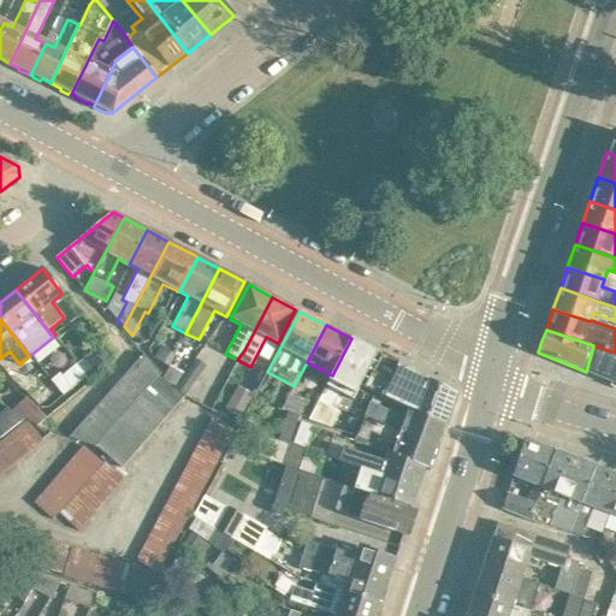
[(332,375),(309,420),(332,428),(341,413),(338,410),(343,401),(337,398),(339,395),(353,402),(361,386),(363,388),(381,354),(351,338),(332,375)]
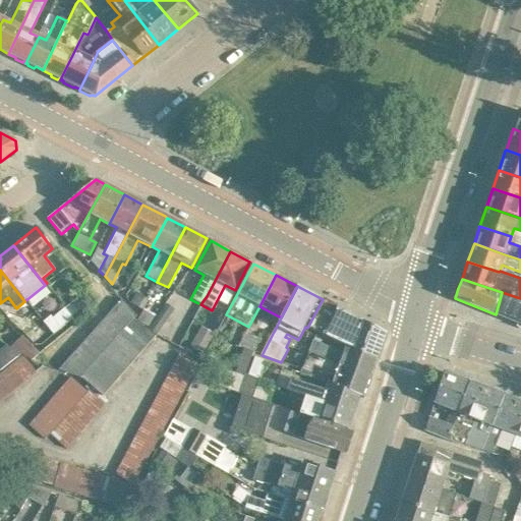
[(520,298),(502,292),(496,314),(520,324),(520,298)]
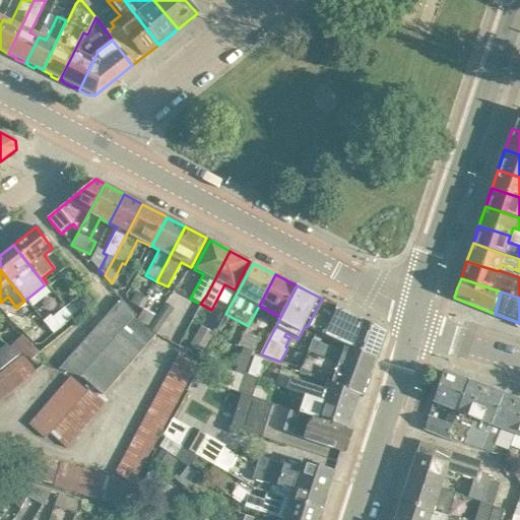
[(136,293),(130,303),(141,310),(147,300),(136,293)]
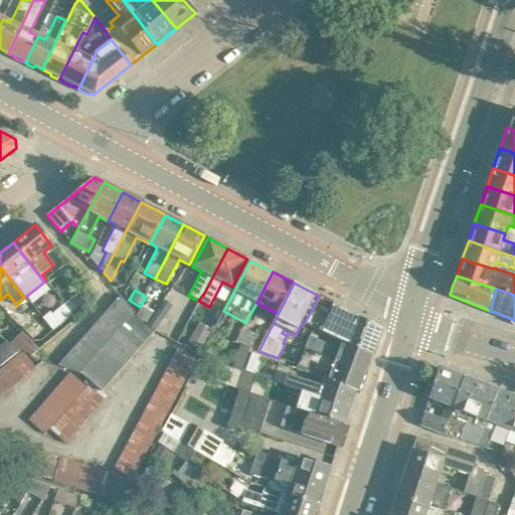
[(314,329),(343,343),(373,356),(377,343),(382,330),(363,320),(324,299),(319,296),(304,324),(311,327),(312,328),(314,329)]
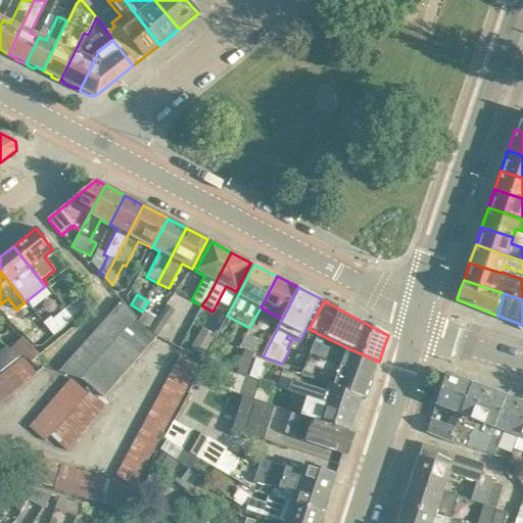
[(128,307),(122,301),(111,313),(128,327),(136,317),(128,307)]
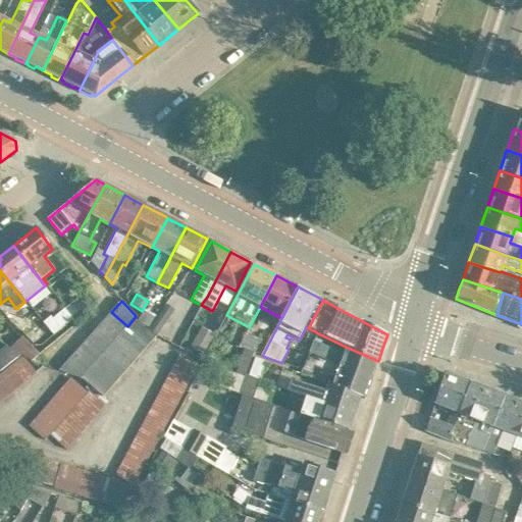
[(74,302),(64,310),(70,317),(81,310),(74,302)]
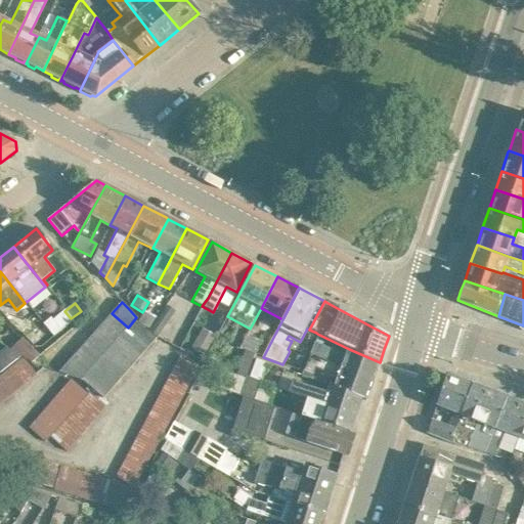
[(64,311),(53,320),(61,331),(73,321),(71,318),(64,311)]
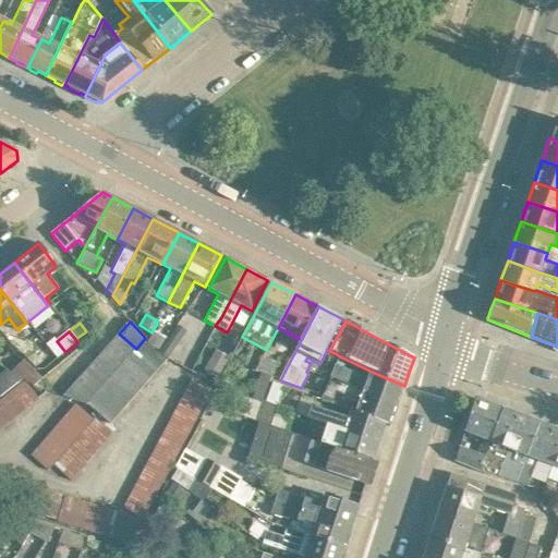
[(155,331),(149,341),(160,348),(167,339),(155,331)]
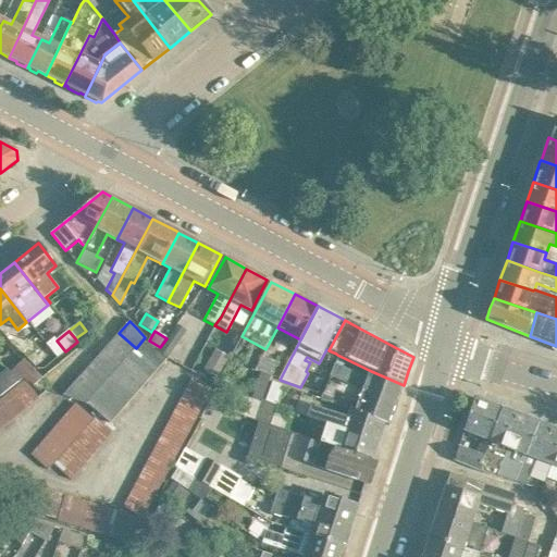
[(136,348),(119,333),(109,344),(126,359),(133,350),(136,348)]
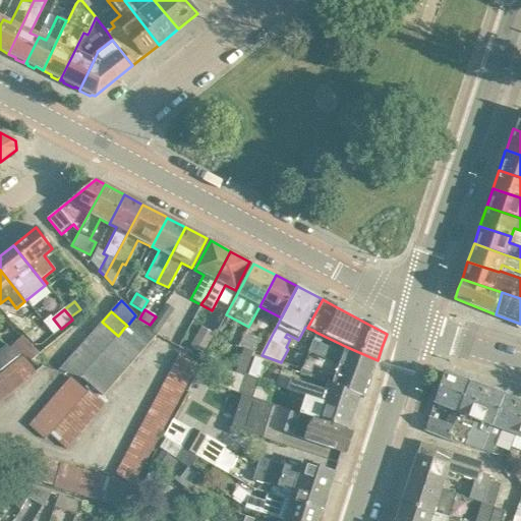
[(161,312),(150,328),(158,334),(169,319),(161,312)]
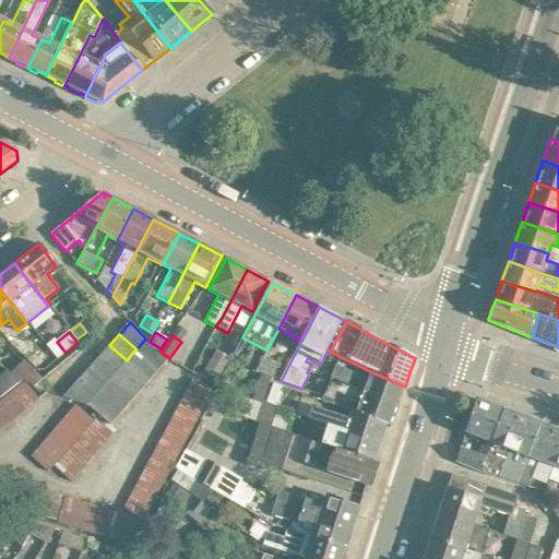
[(145,339),(137,349),(133,352),(156,372),(167,360),(161,354),(150,342),(145,339)]
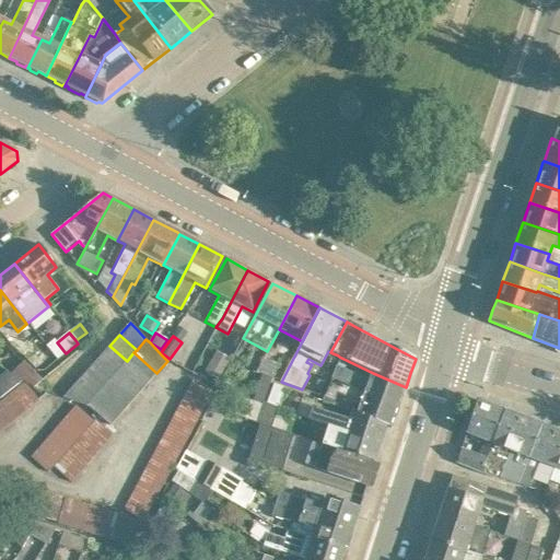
[(109,346),(102,354),(119,369),(125,363),(127,361),(109,346)]
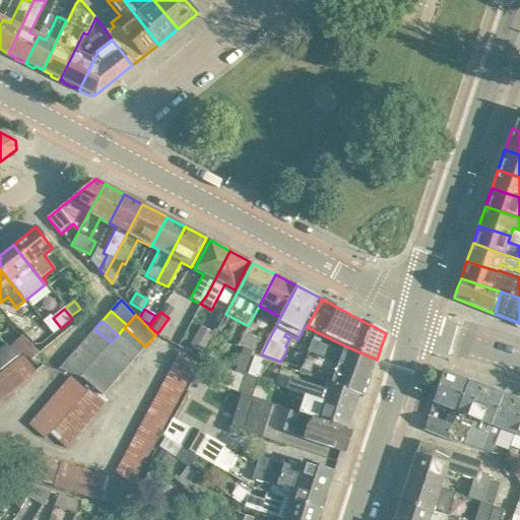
[(46,326),(37,333),(44,342),(53,335),(46,326)]
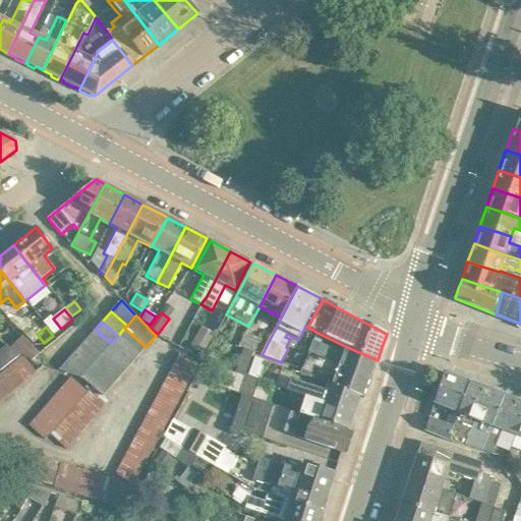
[(137,357),(146,347),(124,328),(118,336),(116,338),(137,357)]
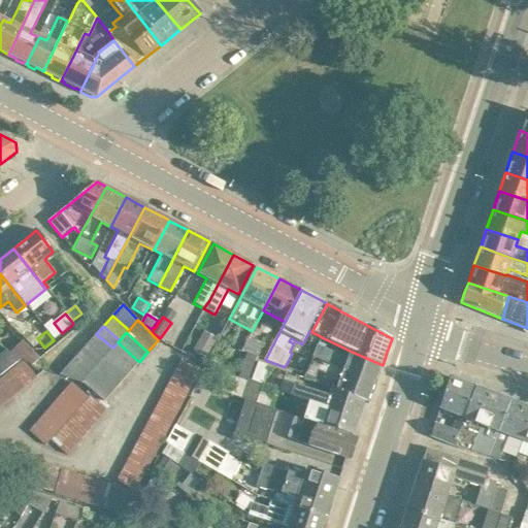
[(112,348),(96,334),(88,343),(104,358),(108,353),(112,348)]
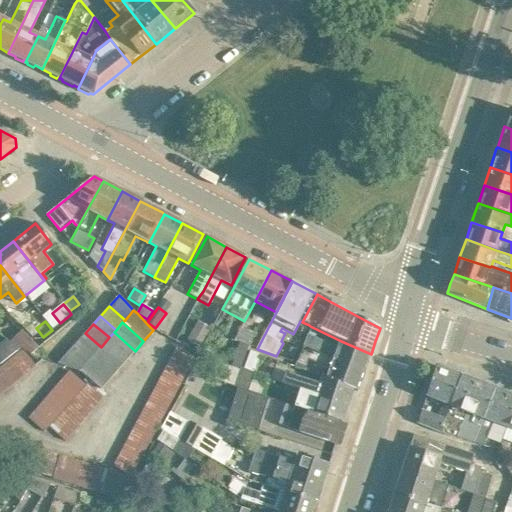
[(196,325),(187,342),(201,349),(209,333),(196,325)]
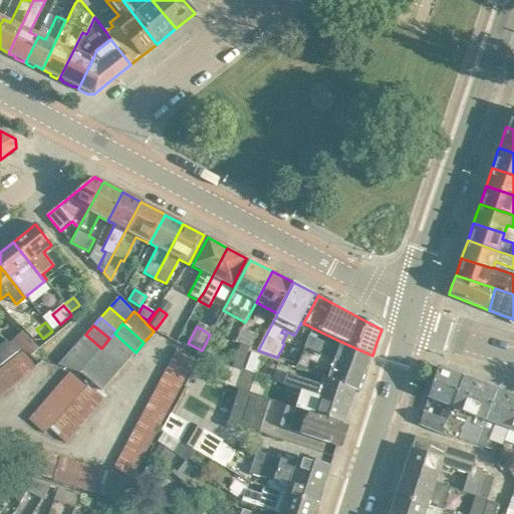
[(242,332),(237,343),(240,344),(251,349),(256,338),(242,332)]
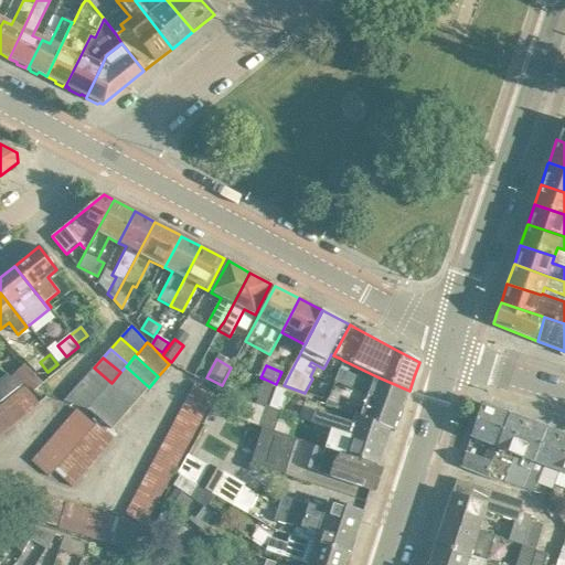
[(139,397),(149,387),(126,366),(120,372),(116,377),(139,397)]
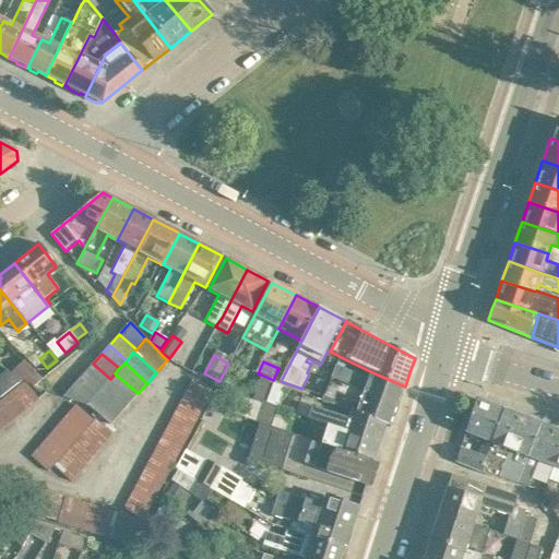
[(110,379),(93,364),(85,372),(102,388),(105,384),(110,379)]
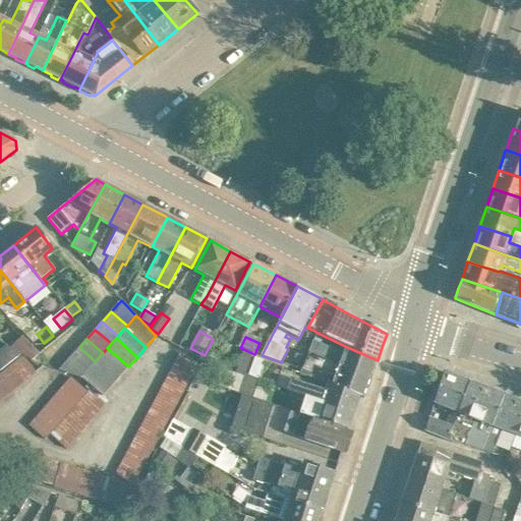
[(370,379),(378,360),(347,347),(344,354),(313,342),(309,352),(370,379)]
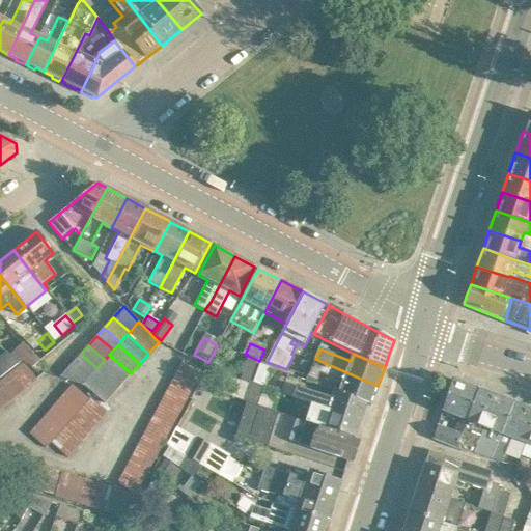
[(0,376),(21,361),(8,354),(6,352),(0,357),(0,376)]
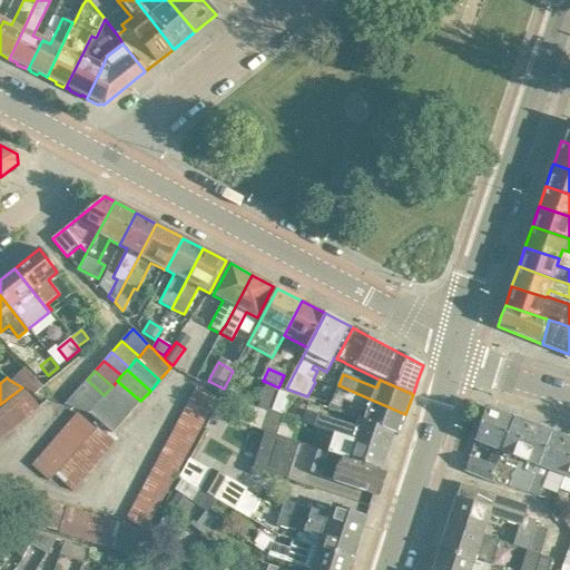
[(104,395),(87,380),(78,389),(97,403),(98,402),(104,395)]
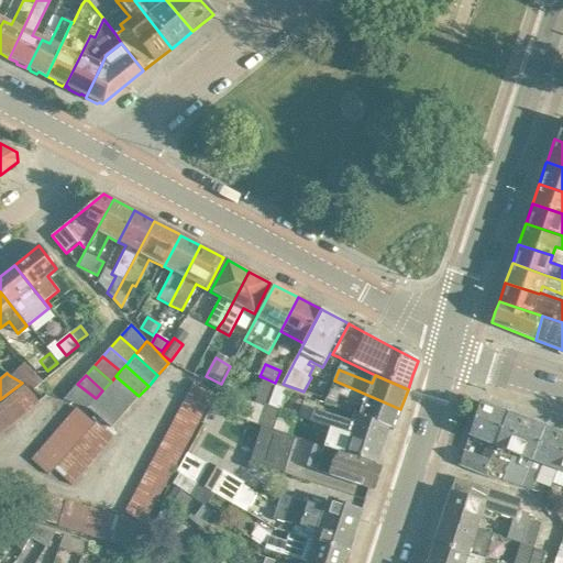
[(130,407),(139,396),(116,376),(111,382),(106,387),(130,407)]
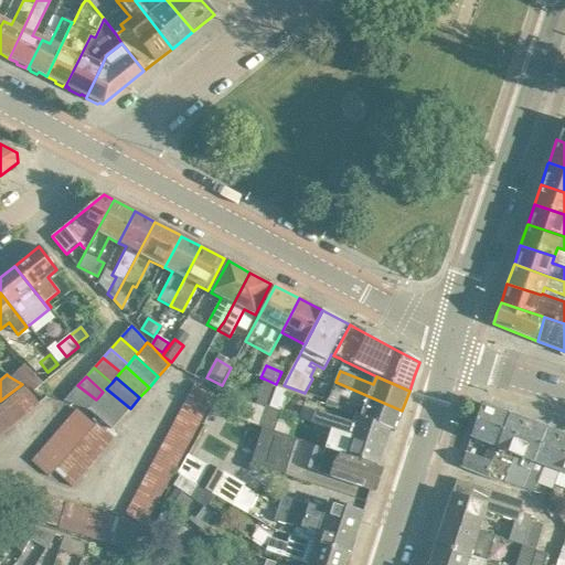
[(364,407),(360,417),(390,430),(394,432),(402,411),(336,382),(326,405),(337,408),(341,397),(364,407)]
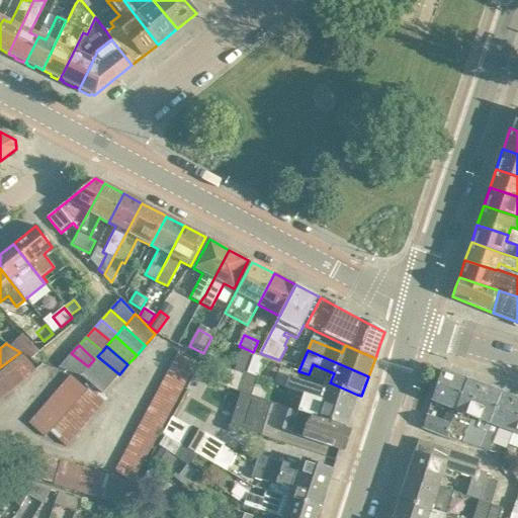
[(178,351),(173,361),(186,368),(191,359),(178,351)]
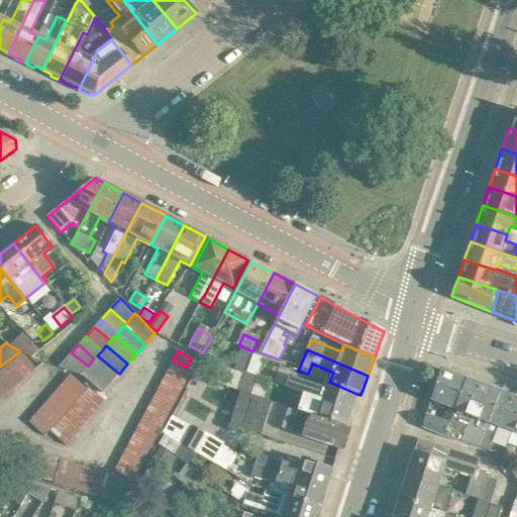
[(88,366),(71,352),(58,368),(72,372),(80,375),(88,366)]
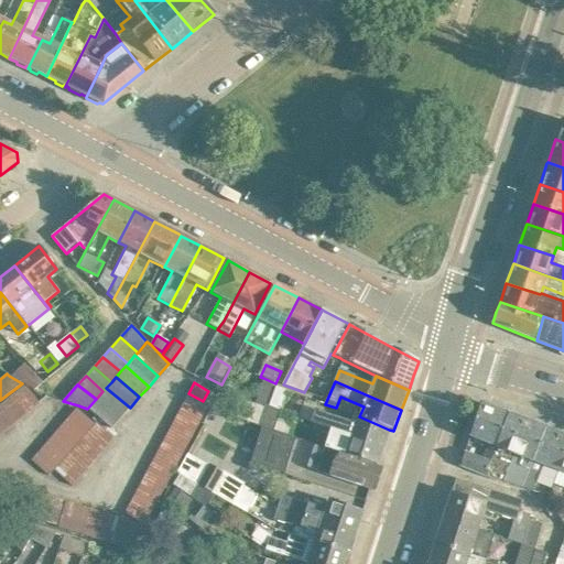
[(29,390),(25,386),(15,393),(30,411),(39,403),(29,390)]
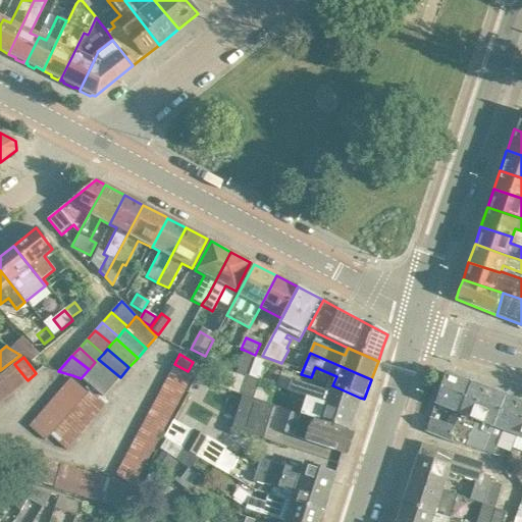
[(255,358),(249,377),(259,380),(261,381),(267,362),(255,358)]
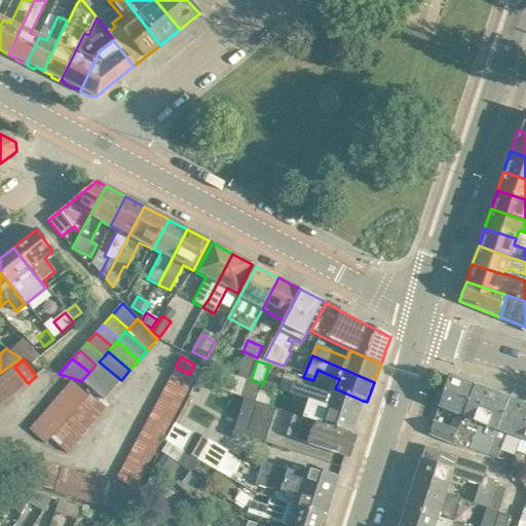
[(112,390),(121,380),(99,362),(96,365),(90,371),(112,390)]
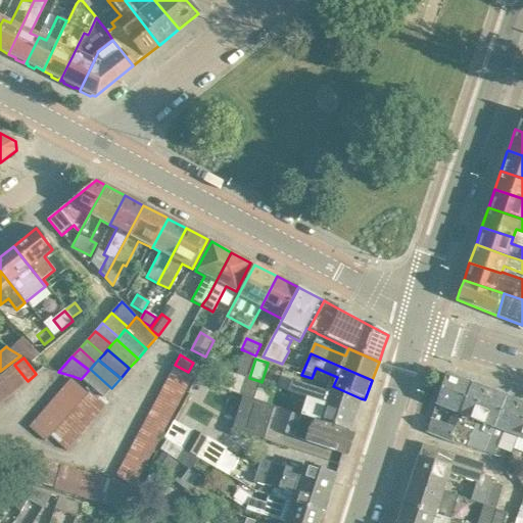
[(19,387),(28,381),(14,365),(6,371),(19,387)]
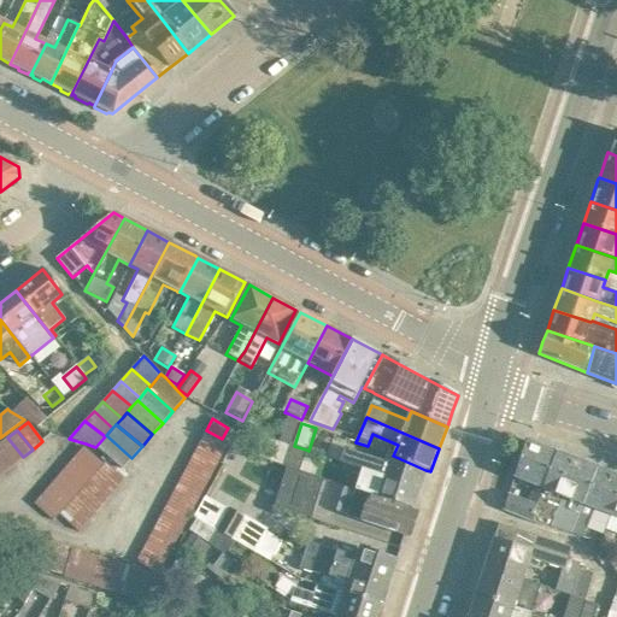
[(206,430),(200,441),(217,450),(222,439),(206,430)]
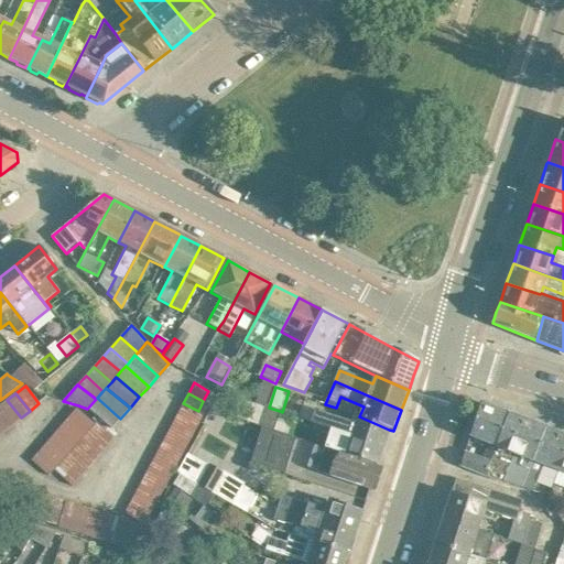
[(87,409),(96,416),(111,430),(120,419),(97,398),(96,399),(87,409)]
